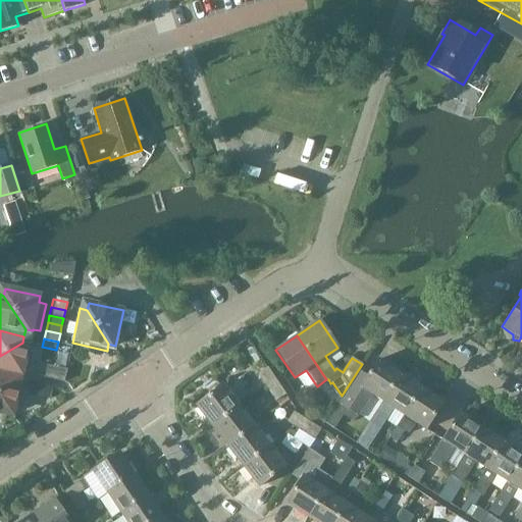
[(22,343),(0,356),(0,373),(22,378),(30,344),(22,343)]
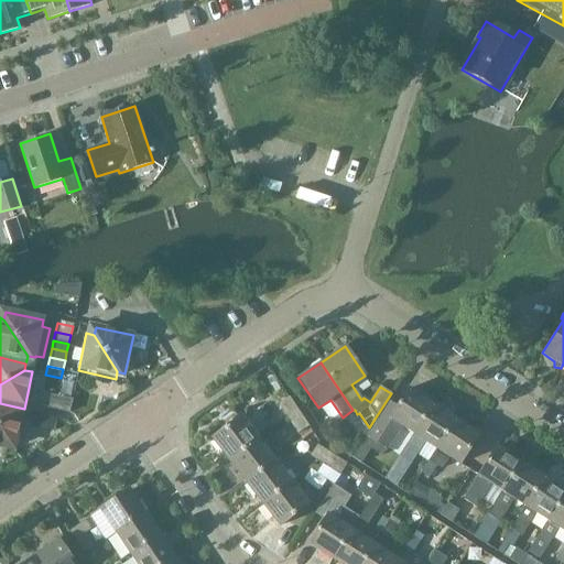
[(413,434),(432,404),(409,389),(397,408),(389,402),(366,436),(387,449),(401,426),(413,434)]
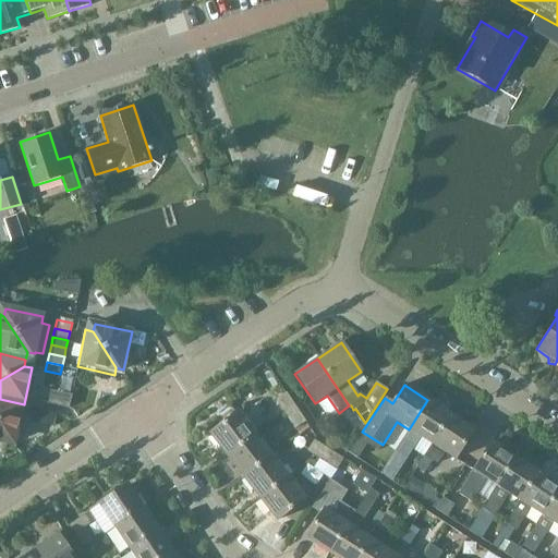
[(276,400),(284,414),(295,408),(286,393),(276,400)]
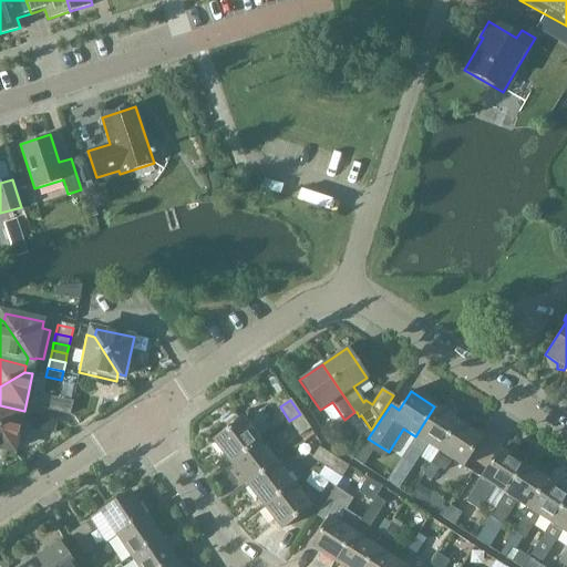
[(24,411),(0,405),(0,433),(9,446),(16,447),(24,411)]
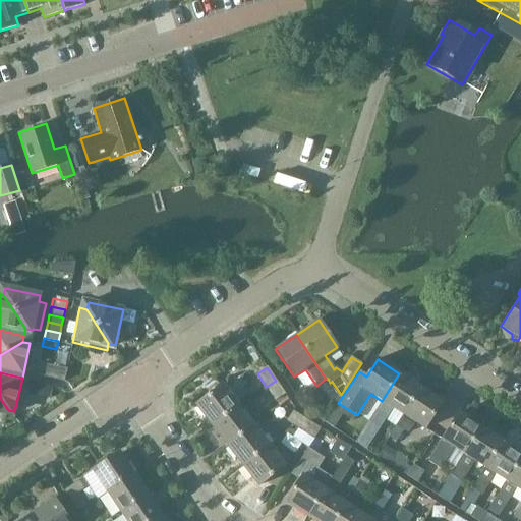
[(403,414),(420,387),(399,373),(382,401),(402,414),(403,414)]
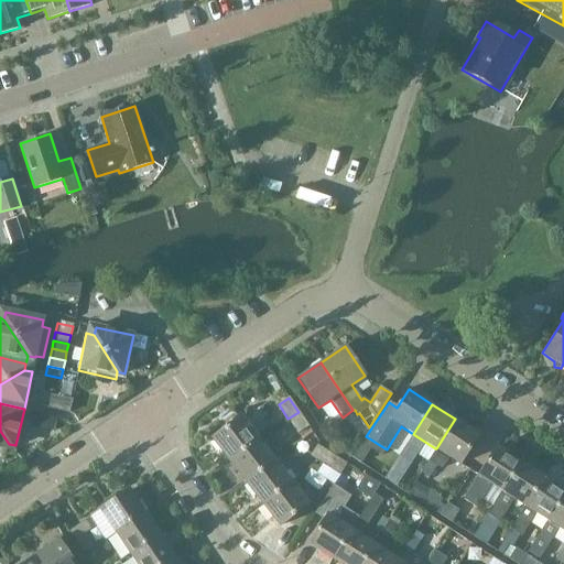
[(297,433),(308,426),(299,412),(288,419),(297,433)]
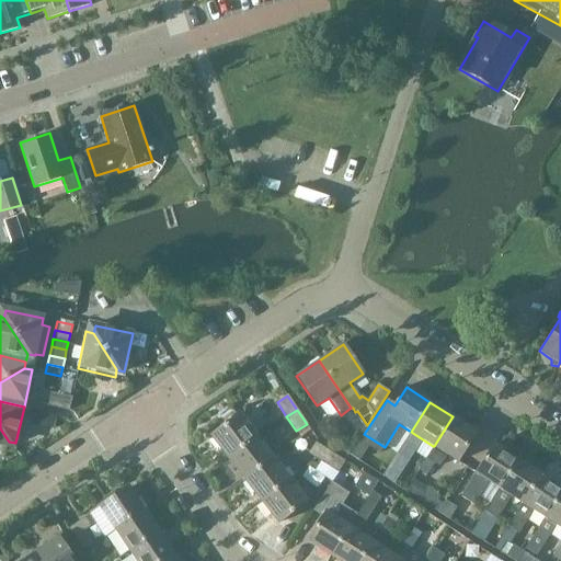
[(227,458),(255,436),(239,414),(210,436),(227,458)]
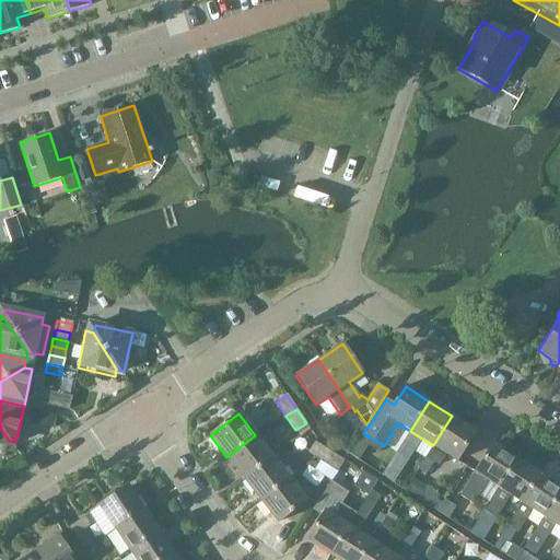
[(476,431),(452,416),(433,445),(432,445),(426,457),(418,469),(426,474),(433,463),(439,466),(446,454),(456,461),(476,431)]
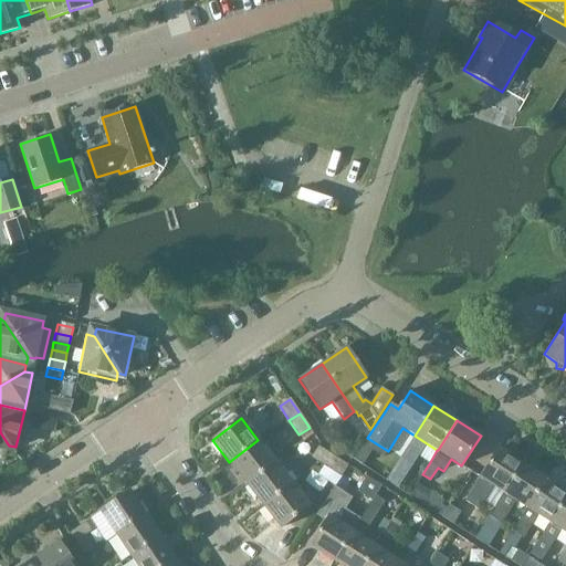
[(245,484),(274,462),(258,440),(229,462),(245,484)]
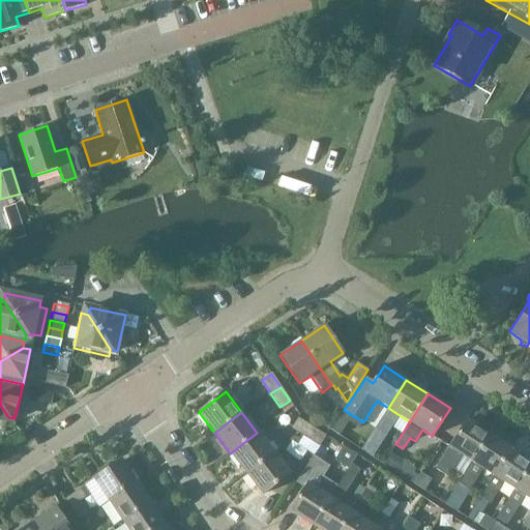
[(302,436),(310,425),(298,418),(291,429),(302,436)]
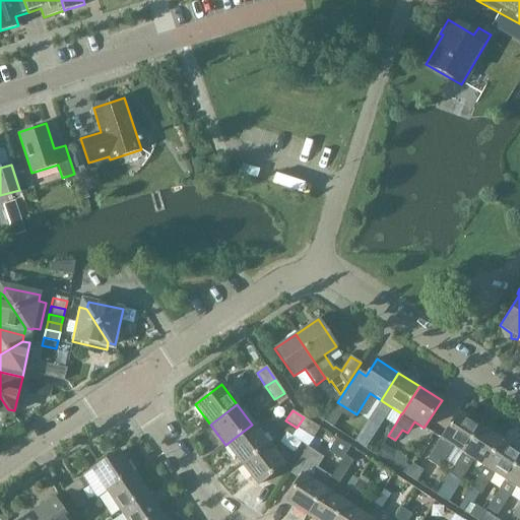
[(374,426),(381,414),(375,410),(367,421),(374,426)]
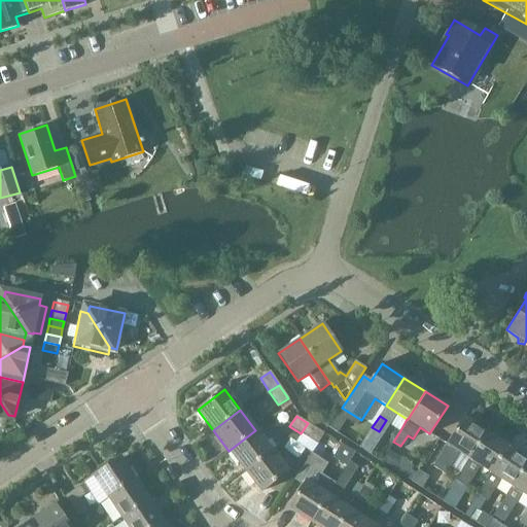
[(468,458),(487,431),(465,417),(448,445),(433,466),(445,473),(459,452),(468,458)]
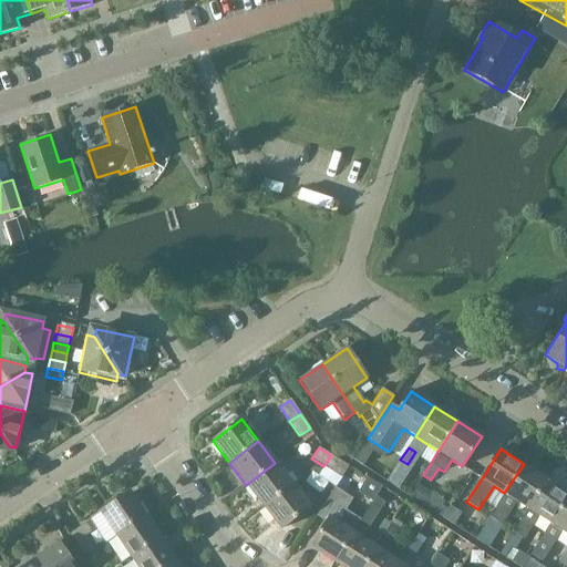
[(341,478),(349,466),(331,455),(323,466),(341,478)]
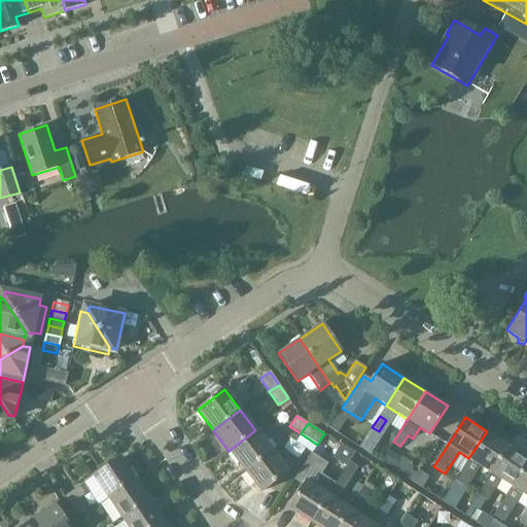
[(244,471),(271,451),(271,450),(276,446),(270,438),(265,443),(255,430),(229,451),(244,471)]
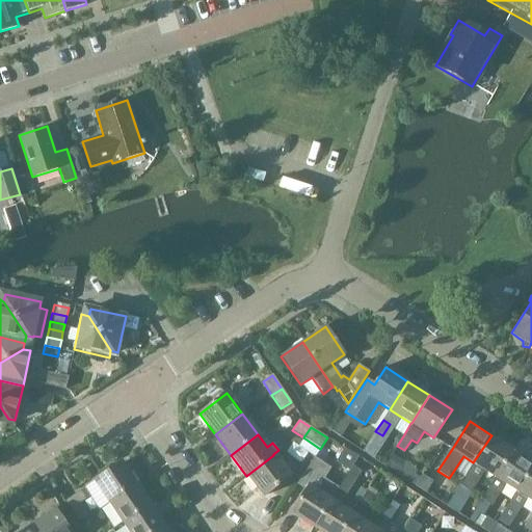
[(495,477),(513,449),(491,435),(473,462),(451,497),(459,503),(468,490),(470,493),(484,470),(495,477)]
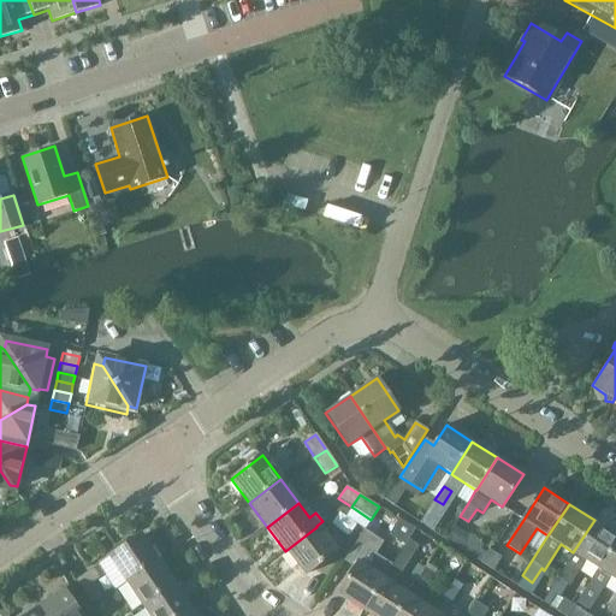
[(599,569),(615,540),(615,533),(594,520),(573,552),(574,552),(549,591),(560,597),(567,584),(569,585),(585,560),(599,569)]
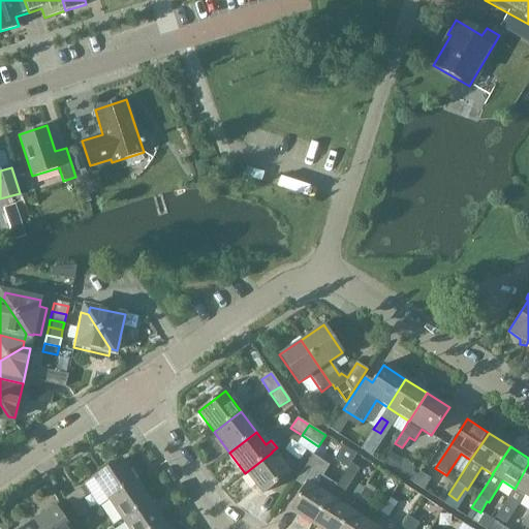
[(402,460),(389,452),(382,462),(396,470),(402,460)]
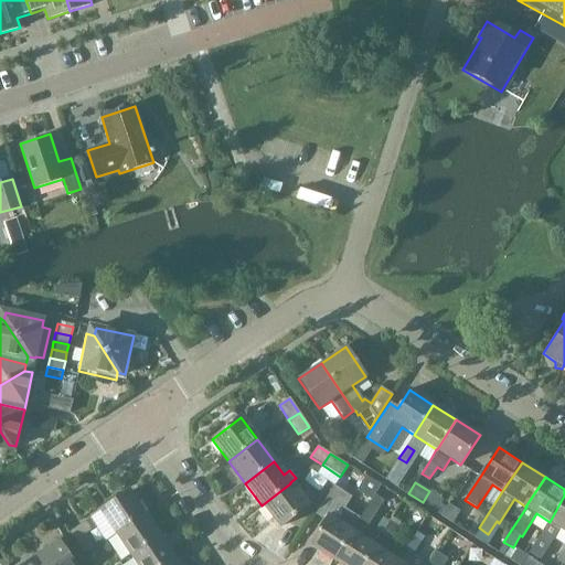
[(300,496),(290,483),(262,505),(279,528),(308,505),(317,499),(309,489),(300,496)]
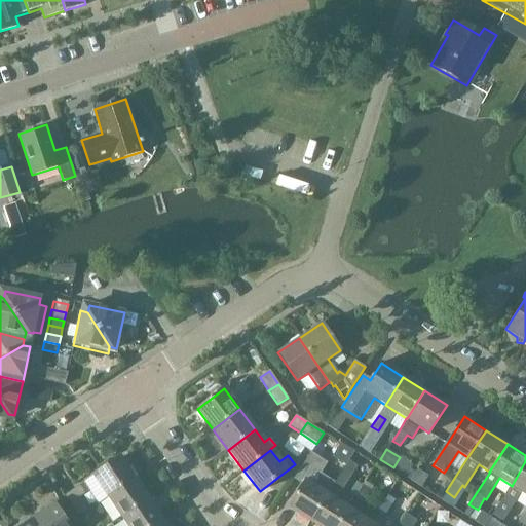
[(309,522),(327,494),(316,487),(325,476),(321,474),(328,462),(311,452),(299,470),(309,476),(306,481),(305,480),(288,509),(309,522)]
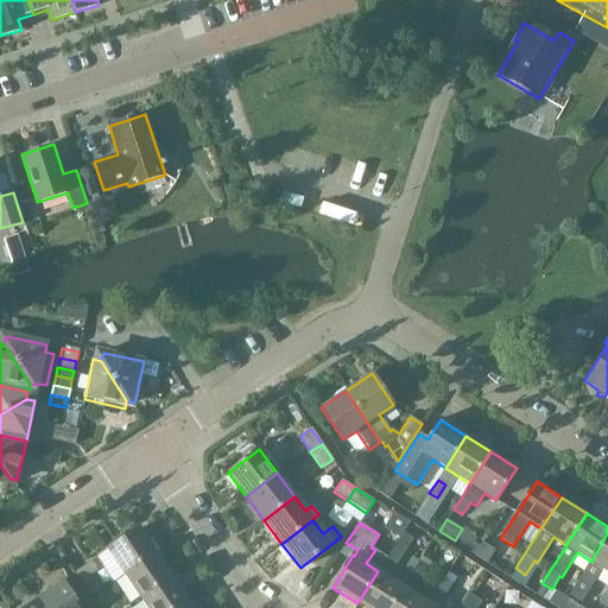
[(108,550),(125,574),(157,552),(141,529),(108,550)]
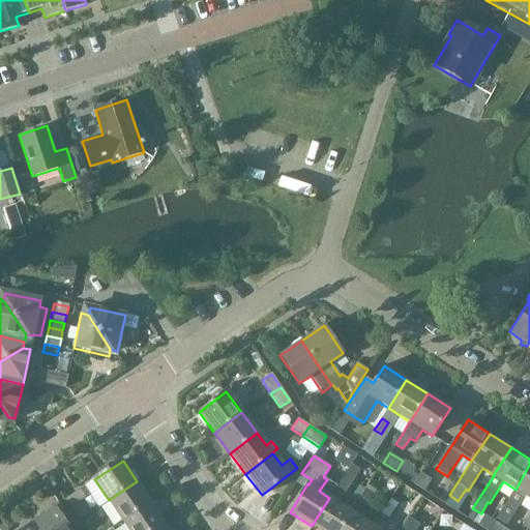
[(529,498),(529,465),(516,490),(497,518),(506,524),(525,496),(529,498)]
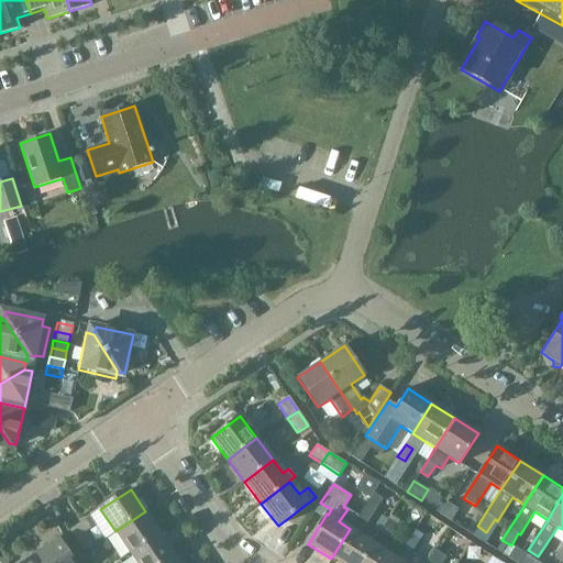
[(379,500),(372,495),(357,517),(366,522),(379,500)]
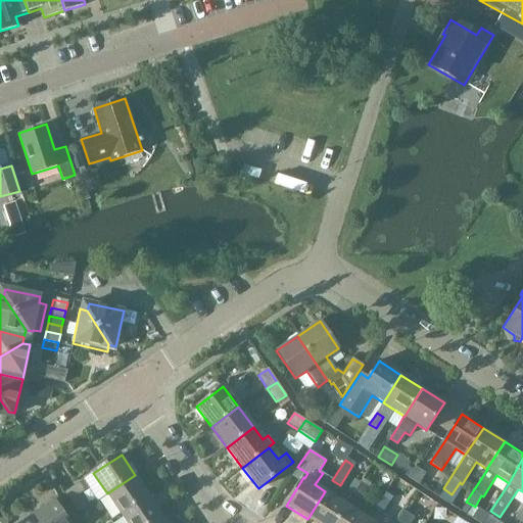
[(427,473),(415,466),(409,478),(420,485),(427,473)]
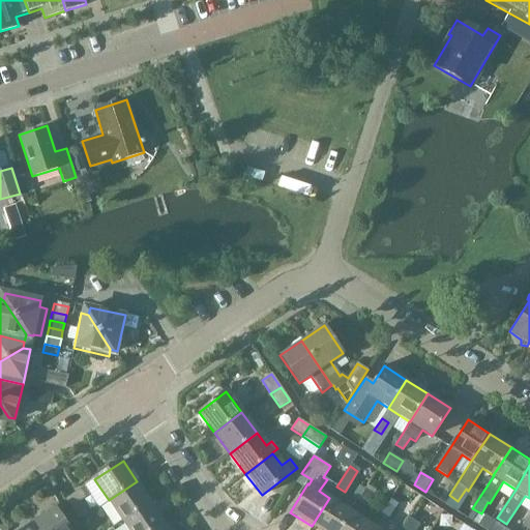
[(150,503),(137,481),(109,500),(122,522),(150,503)]
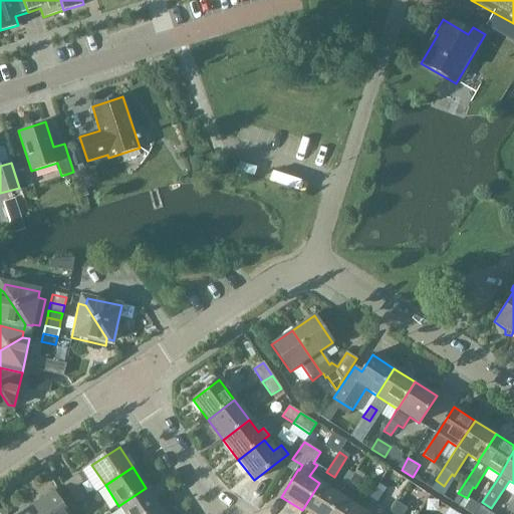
[(82,500),(86,498),(77,485),(86,480),(80,472),(63,484),(76,503),(82,500)]
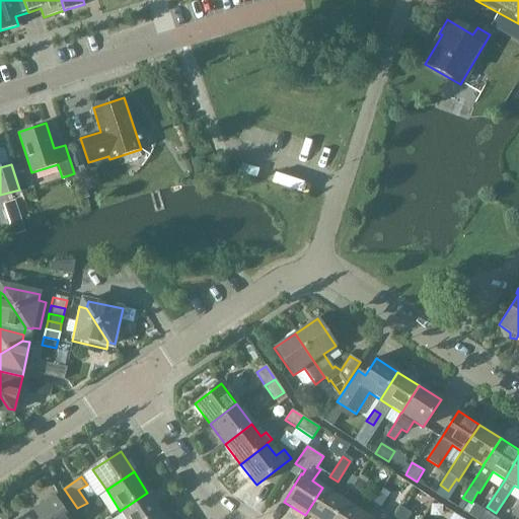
[(358,496),(366,485),(358,479),(350,491),(358,496)]
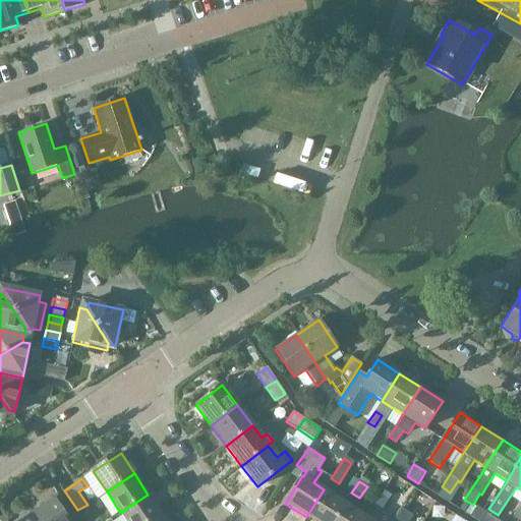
[(311,520),(333,520),(345,503),(324,489),(306,517),(311,520)]
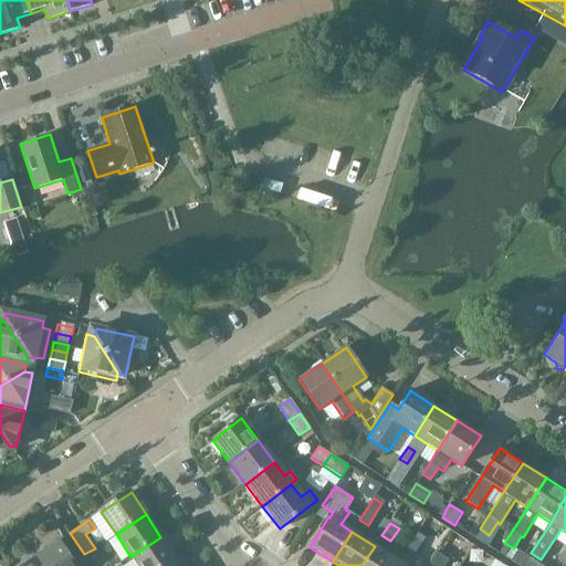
[(165,565),(176,559),(160,537),(130,557),(136,565),(165,565)]
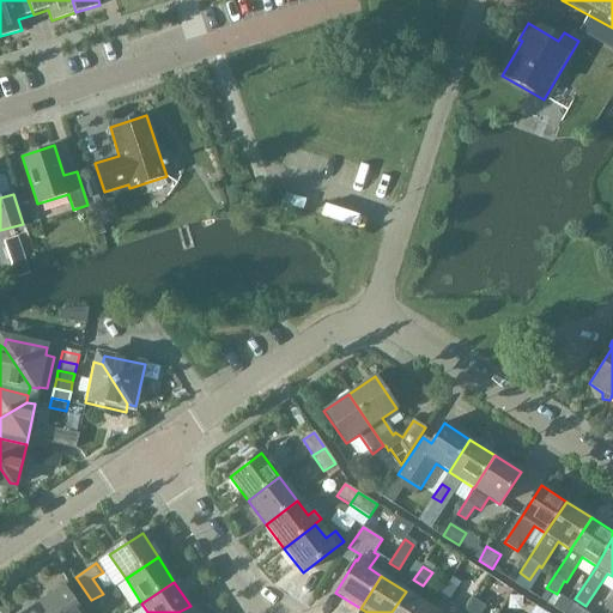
[(447,601),(456,587),(448,582),(438,596),(447,601)]
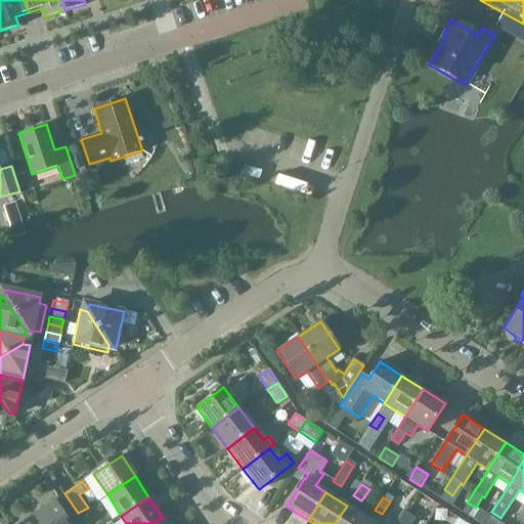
[(97,500),(88,508),(84,510),(90,518),(103,509),(97,500)]
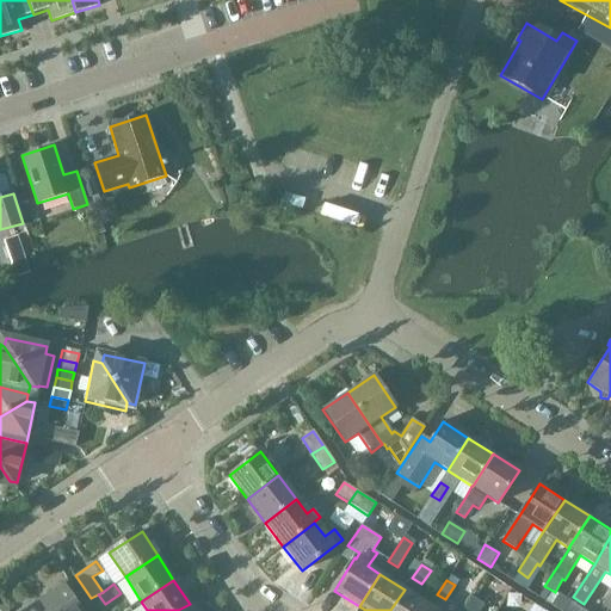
[(79,610),(62,587),(37,604),(42,610),(79,610)]
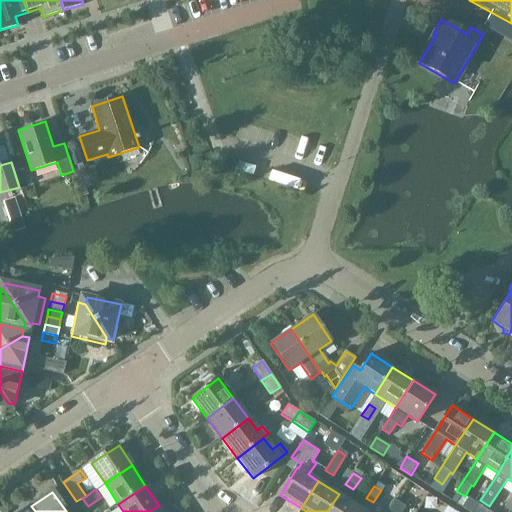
[(357,511),(360,508),(339,494),(327,511),(357,511)]
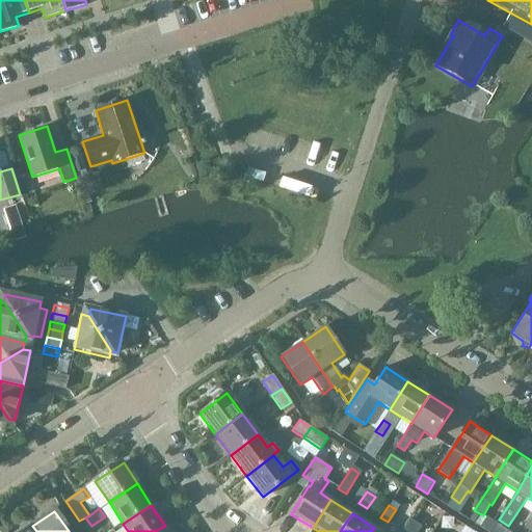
[(417,531),(421,526),(410,519),(401,531),(417,531)]
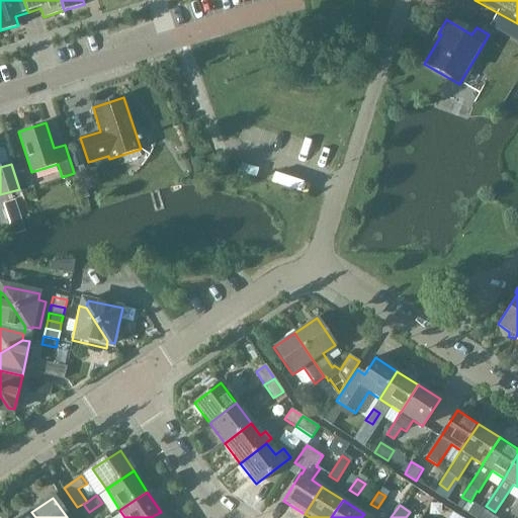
[(477,517),(481,512),(472,507),(468,514),(473,517),(477,517)]
